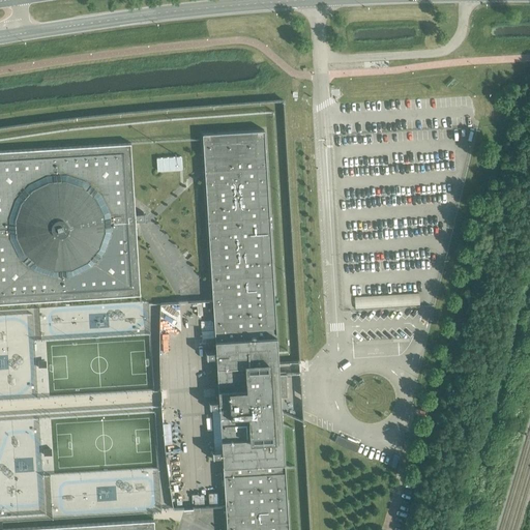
[(226,506),(227,529),(288,529),(281,411),(277,362),(263,130),(203,135),(203,140),(213,300),(226,506)]
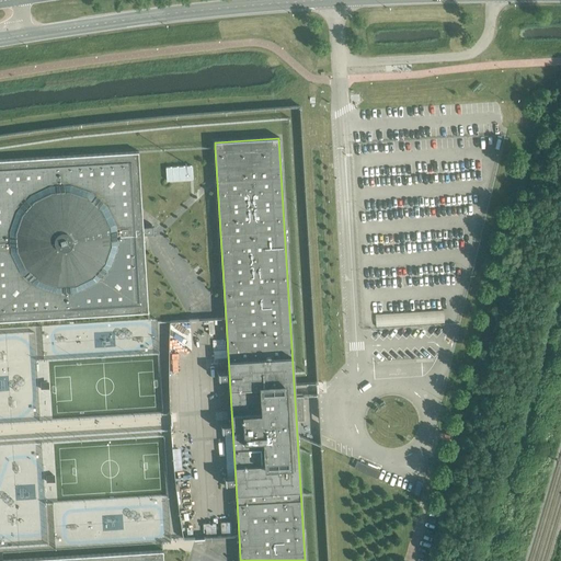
[(0,321),(43,319),(148,312),(144,241),(142,227),(138,151),(0,160),(0,321)]
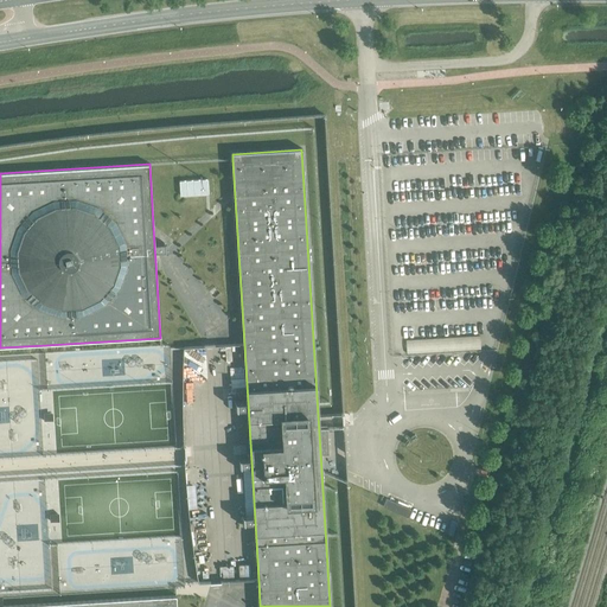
[(179,181),(180,196),(209,193),(208,179),(179,181)]
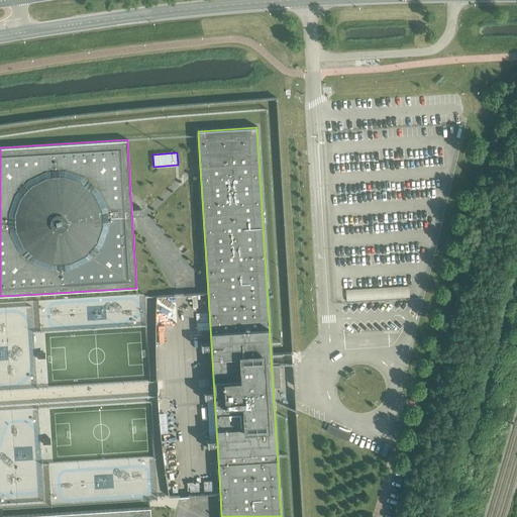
[(326,431),(347,440),(349,434),(329,425),(328,426),(326,431)]
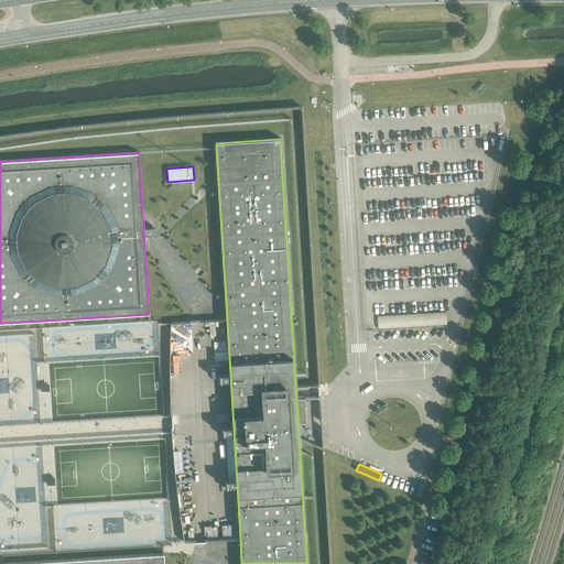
[(1,563),(164,563),(164,554),(2,563),(1,563)]
